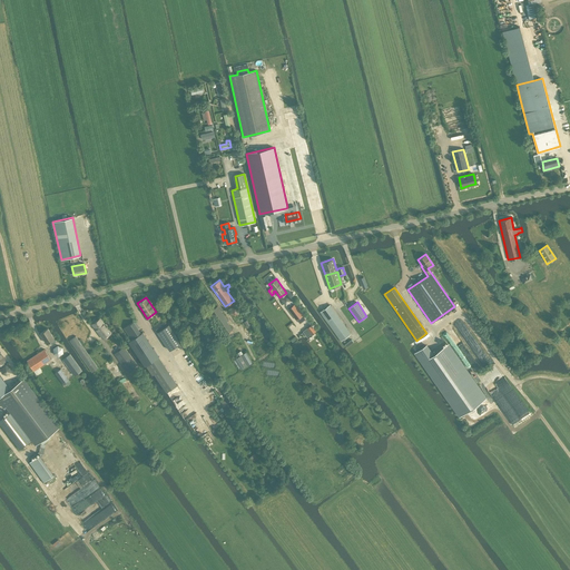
[(303,314),(294,304),(288,308),(296,320),(303,314)]
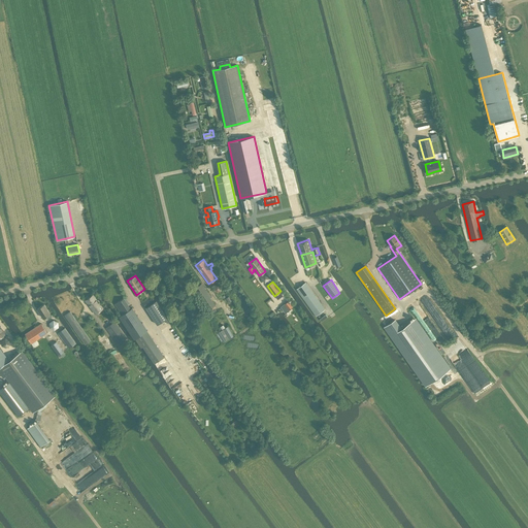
[(316,316),(325,309),(305,283),(297,289),(316,316)]
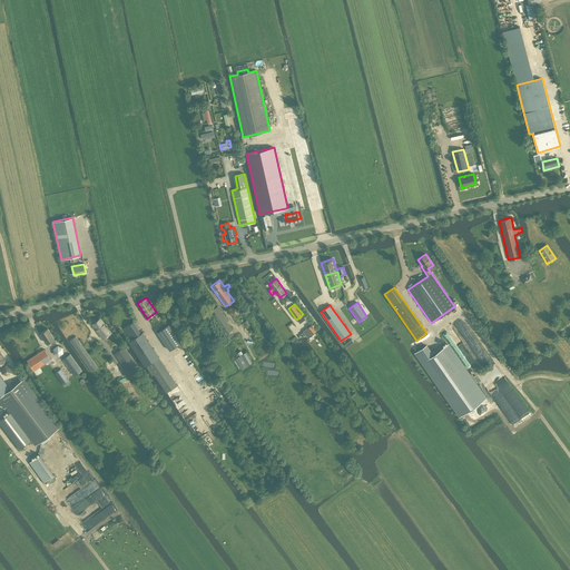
[(227,321),(217,306),(209,312),(218,325),(225,335),(233,330),(227,321)]
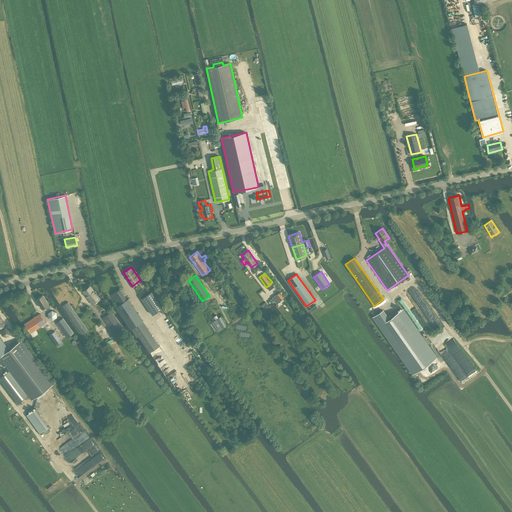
[(92,305),(100,299),(90,285),(82,291),(92,305)]
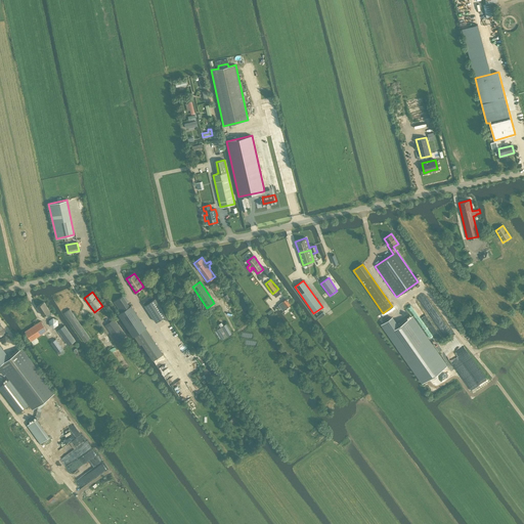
[(129,306),(123,296),(114,302),(120,311),(129,306)]
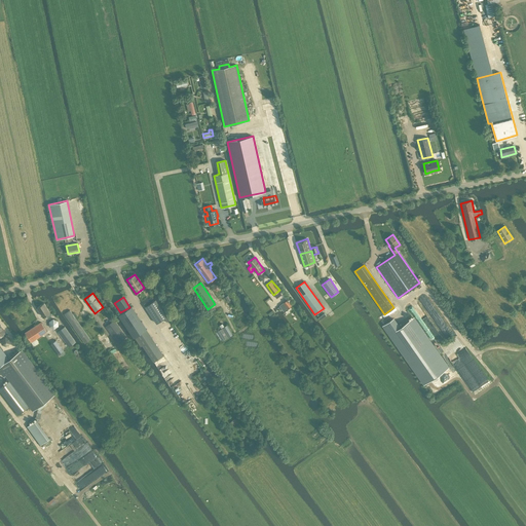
[(156,324),(166,316),(155,299),(145,306),(156,324)]
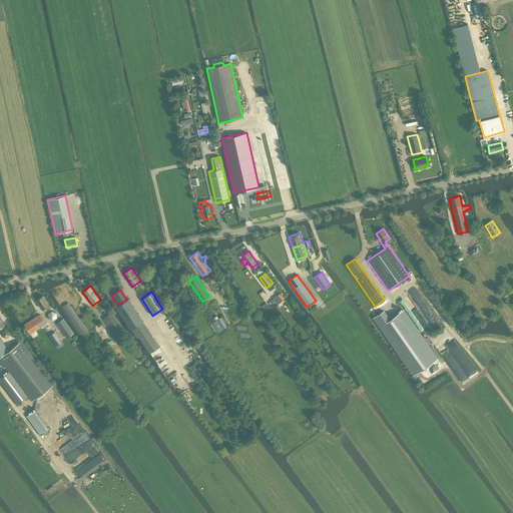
[(280,293),(273,299),(277,304),(284,299),(280,293)]
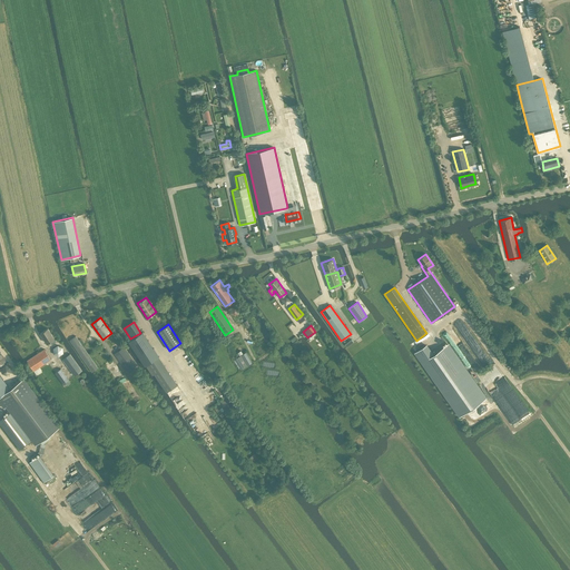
[(51,344),(56,342),(53,338),(48,328),(40,333),(47,343),(50,341),(51,344)]
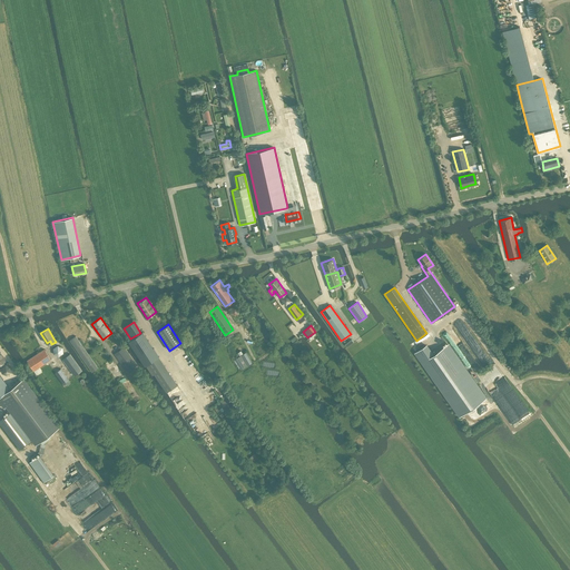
[(143,333),(130,341),(128,342),(145,366),(146,365),(159,356),(143,333)]
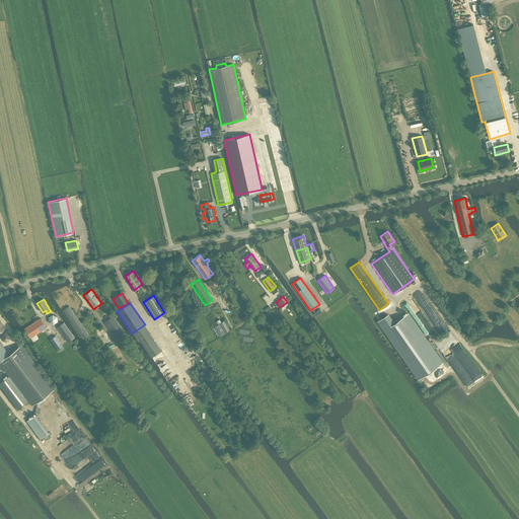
[(84,339),(89,336),(69,306),(63,310),(84,339)]
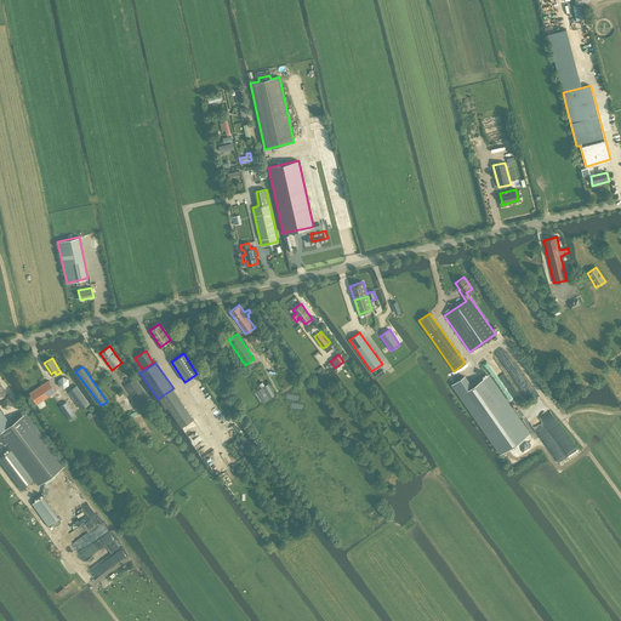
[(529,434),(488,375),(471,387),(463,376),(453,385),(501,454),(529,434)]
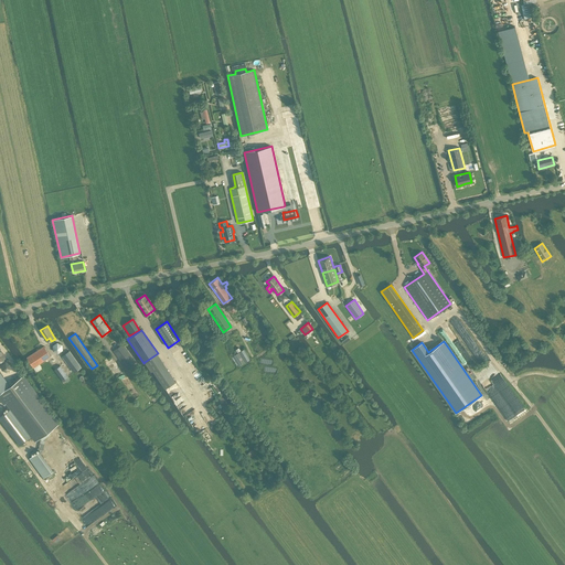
[(53,345),(53,351),(57,353),(62,350),(62,344),(57,342),(53,345)]
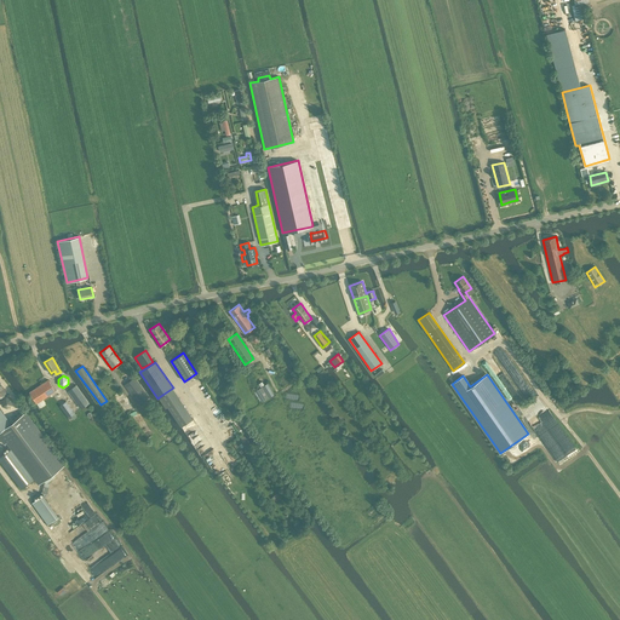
[(138,405),(149,397),(135,378),(124,385),(138,405)]
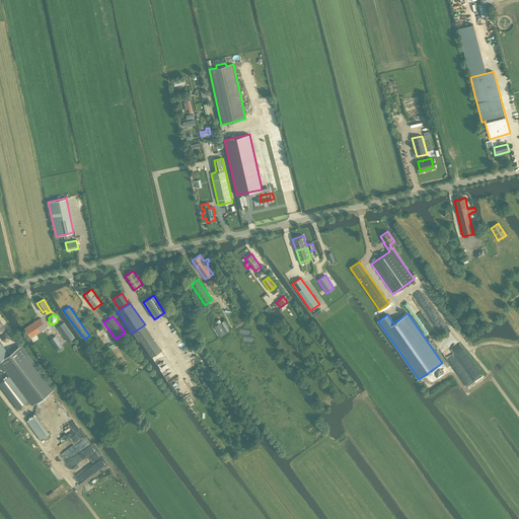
[(41,331),(47,327),(41,318),(24,328),(30,338),(41,331)]
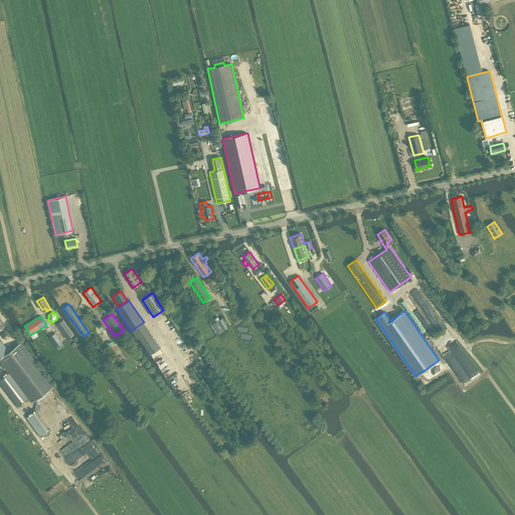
[(0,318),(0,329),(2,332),(2,337),(6,339),(10,336),(9,331),(5,329),(4,330),(2,327),(5,325),(0,318)]
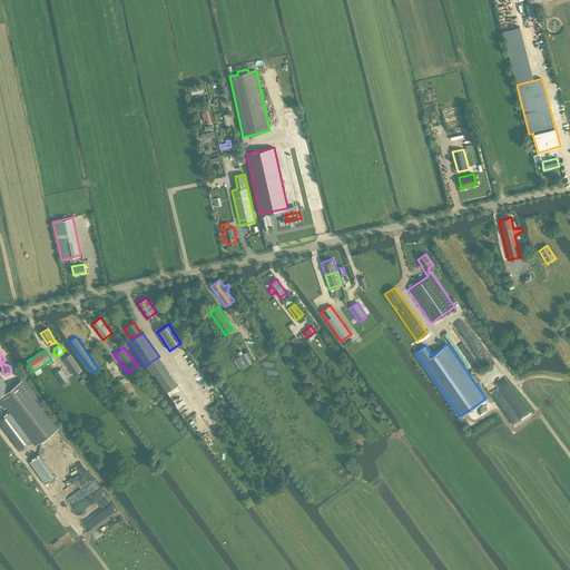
[(246,352),(239,356),(235,359),(242,369),(253,362),(246,352)]
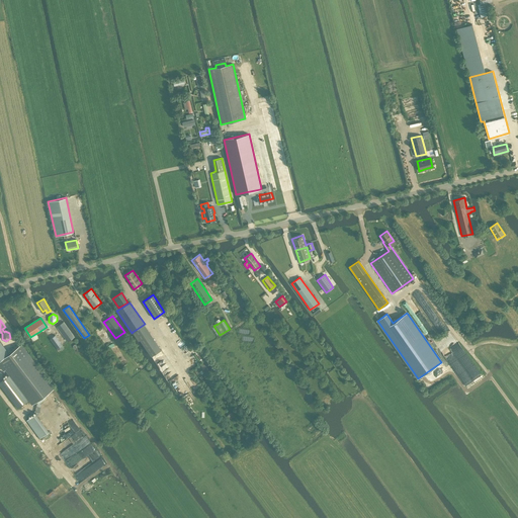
[(67,341),(73,337),(74,336),(64,322),(57,327),(67,341)]
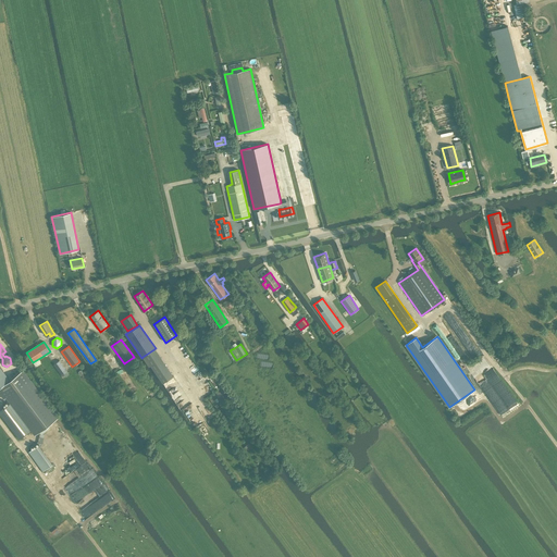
[(69,374),(59,361),(53,364),(63,379),(69,374)]
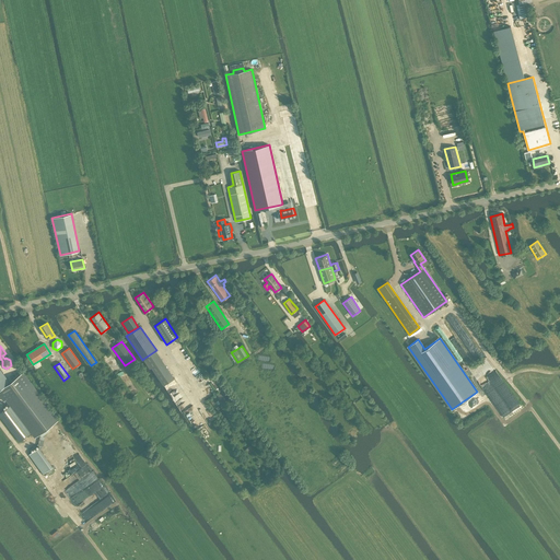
[(0,389),(10,382),(0,368),(0,389)]
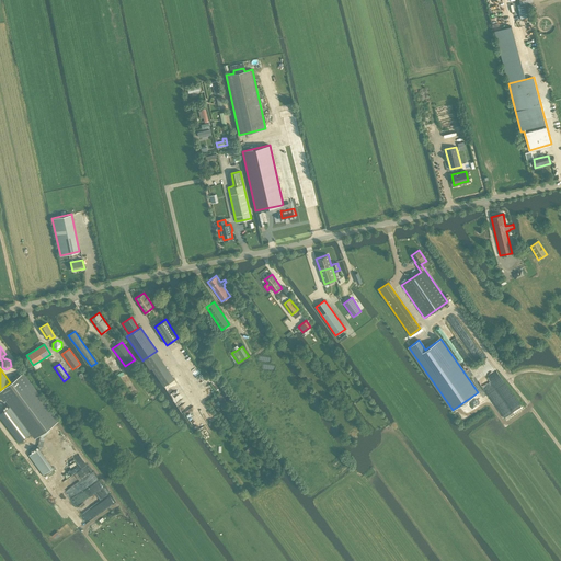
[(35,437),(58,420),(23,374),(10,382),(0,390),(0,396),(4,401),(7,400),(11,405),(0,413),(0,415),(20,442),(31,433),(35,437)]
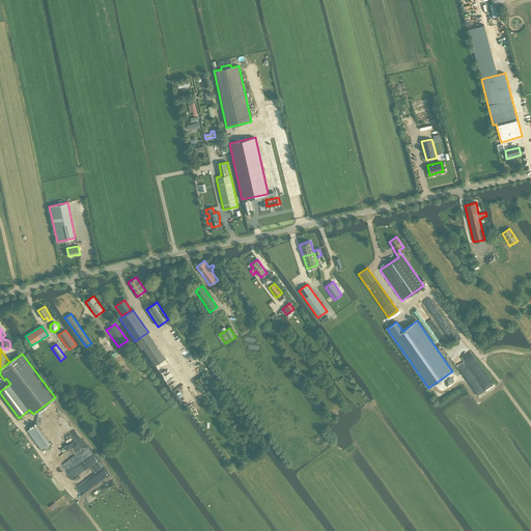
[(51,442),(36,423),(27,430),(42,448),(51,442)]
